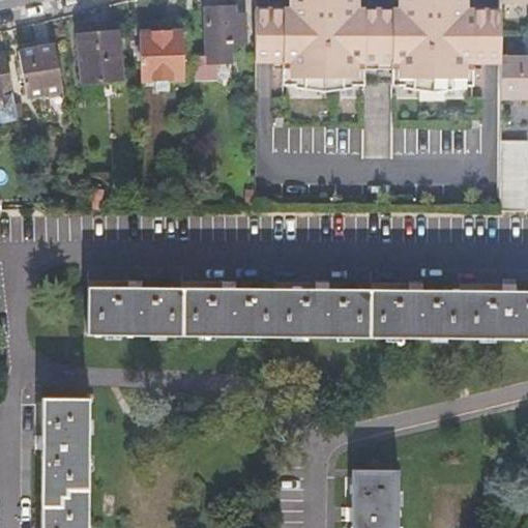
[(293,0),(293,1),(293,3),(341,3),(341,41),(283,42),(282,8),(269,8),(257,8),(257,61),(274,61),(274,67),(285,67),(285,84),(294,85),(294,87),(313,90),(336,90),(354,88),(354,86),(365,86),(365,84),(392,84),(392,86),(406,86),(407,88),(422,91),(447,90),(464,89),(464,86),(475,86),(475,67),(485,67),(485,62),(503,62),(503,55),(504,10),(491,10),(479,10),(479,40),(424,40),(424,0),(402,0),(402,9),(360,9),(359,0),(293,0)]
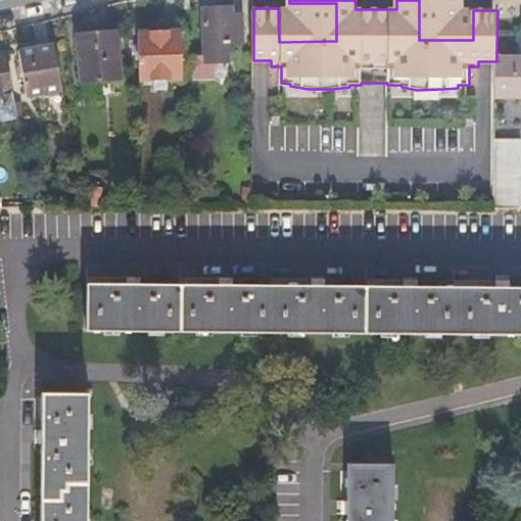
[(473,40),(473,10),(463,10),(463,2),(463,0),(419,0),(419,40),(473,40)]
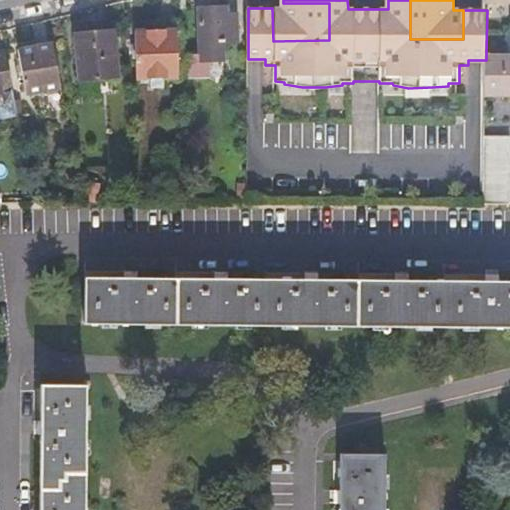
[(329,3),(283,3),(283,8),(272,8),(273,41),(329,40),(329,3)]
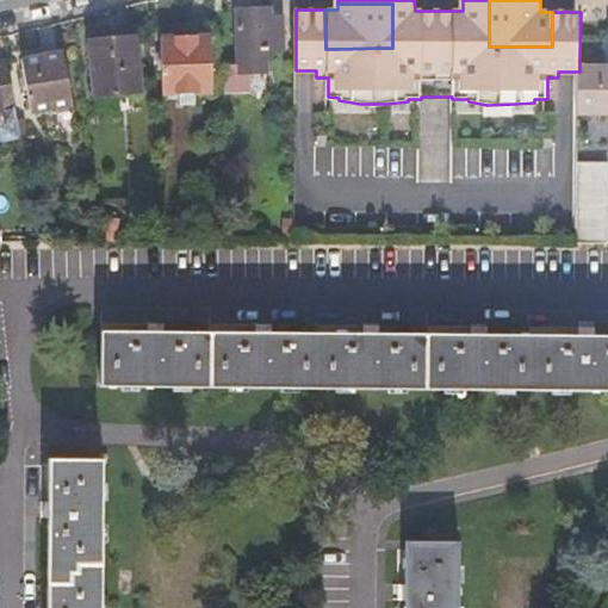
[(229,69),(229,107),(248,106),(248,86),(270,86),(270,54),(286,54),(286,20),(275,20),(267,20),(267,11),(242,11),(242,69),(229,69)]
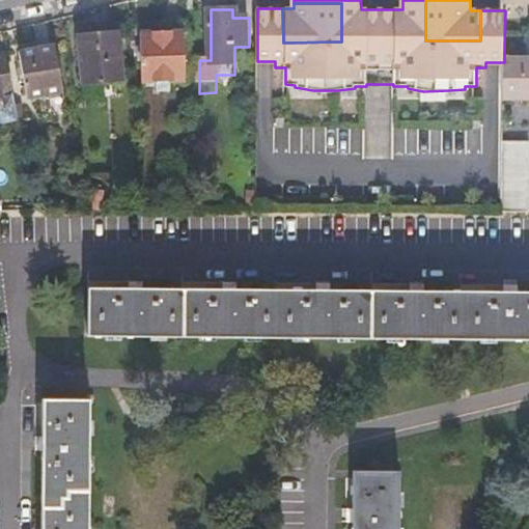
[(120,29),(77,35),(83,85),(128,79),(120,29)]
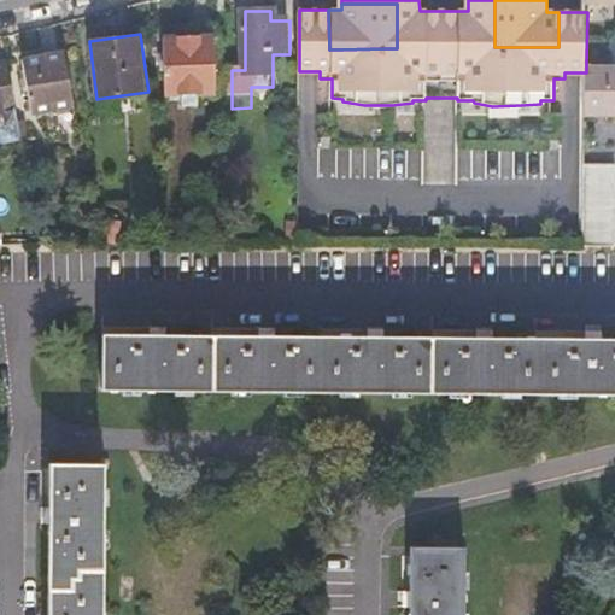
[(217,35),(167,36),(168,94),(218,92),(217,35)]
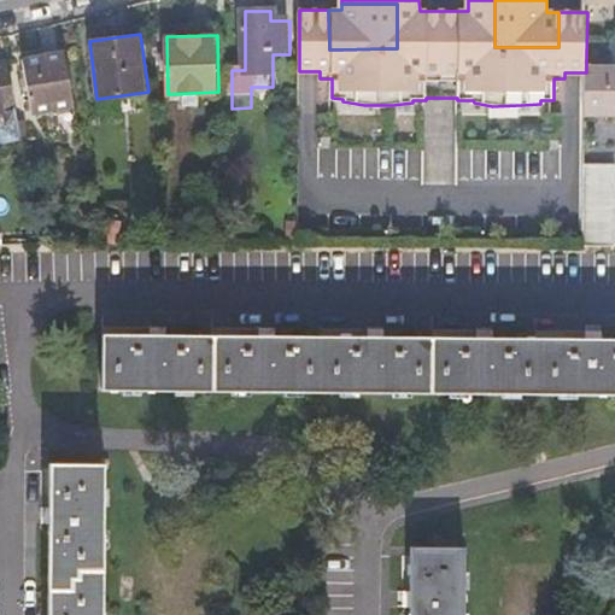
[(59,134),(83,129),(68,50),(24,59),(35,111),(53,107),(59,134)]
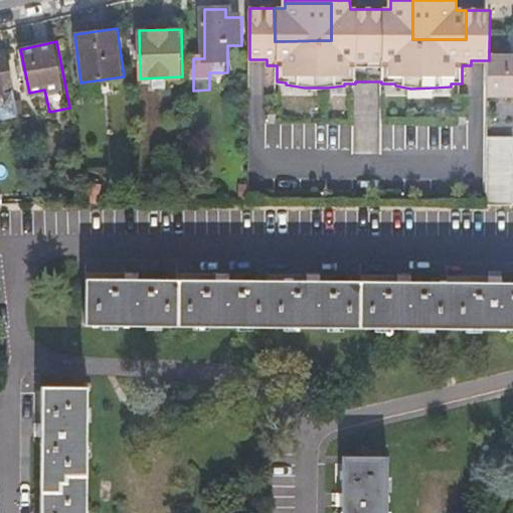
[(0,94),(16,90),(9,50),(0,52),(0,94)]
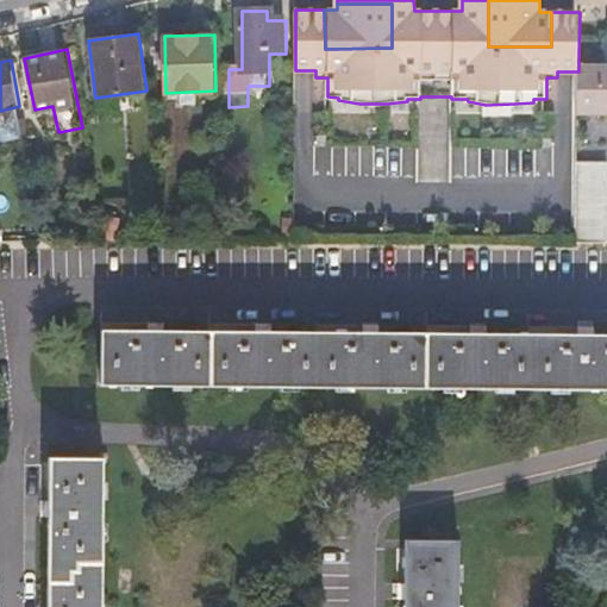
[(606,62),(579,63),(579,72),(579,113),(606,113),(606,62)]
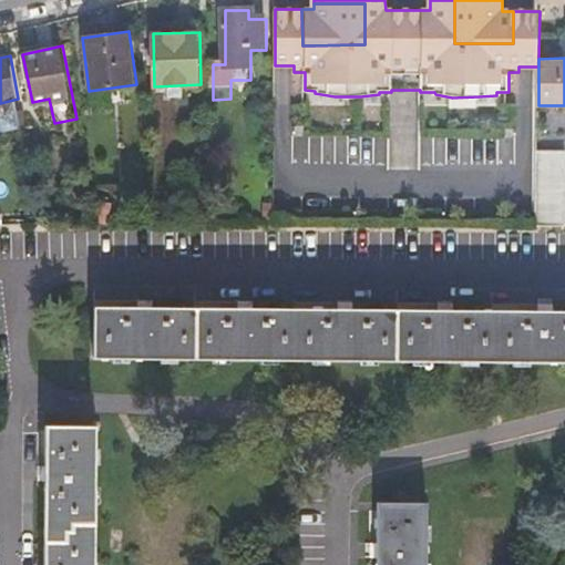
[(509,126),(507,136),(517,136),(517,126),(509,126)]
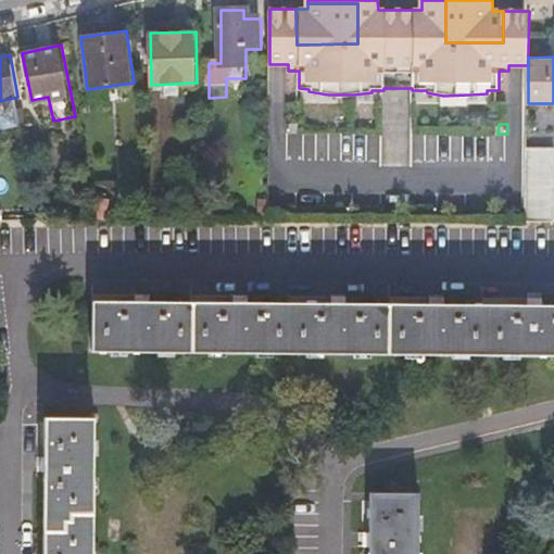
[(527,223),(553,222),(553,148),(528,149),(527,223)]
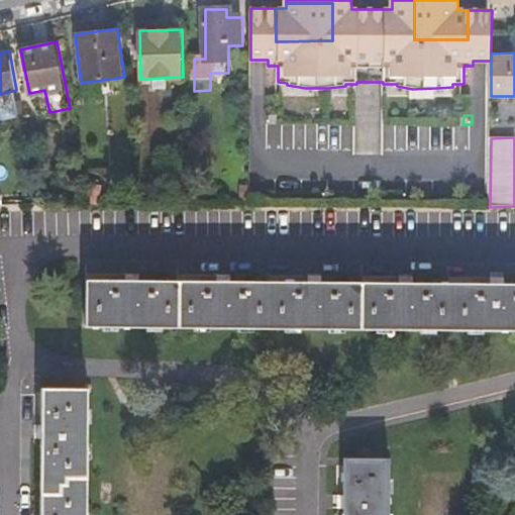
[(86,280),(86,298),(85,324),(111,325),(514,329),(514,283),(266,282),(86,280)]
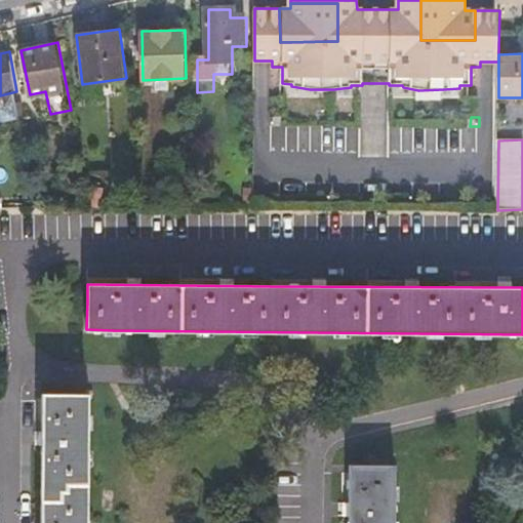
[(86,522),(87,404),(87,393),(41,393),(42,398),(40,522),(86,522)]
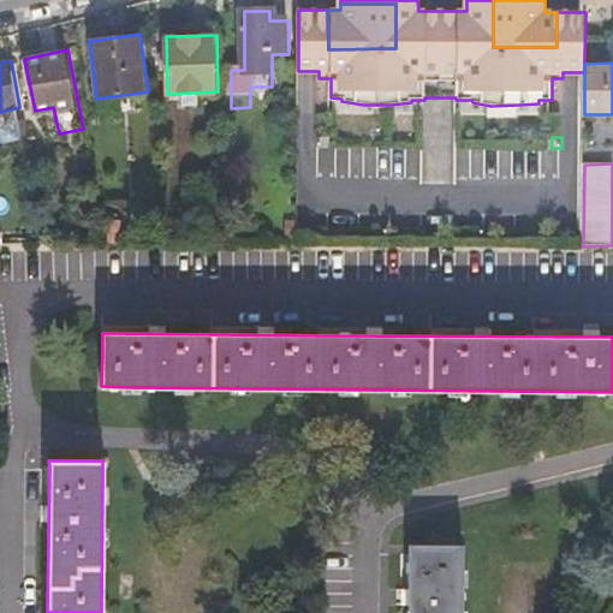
[(463,612),(464,546),(412,547),(411,612),(463,612)]
